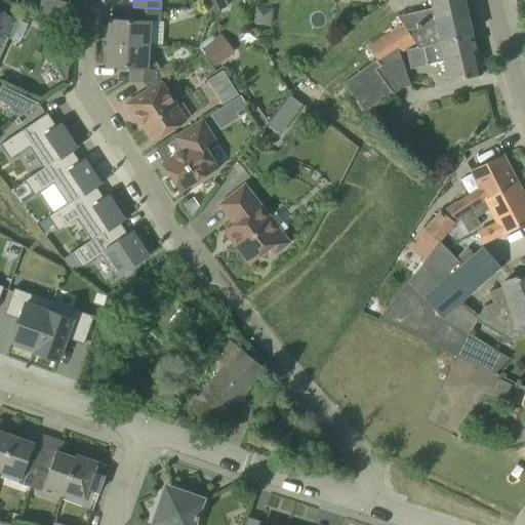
[(205,0),(210,13),(227,6),(224,0),(205,0)]
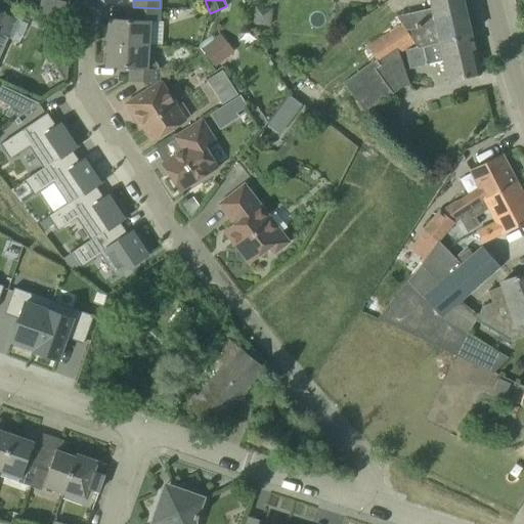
[(463,0),(429,0),(431,7),(397,15),(403,24),(413,42),(417,46),(471,34),(463,0)]
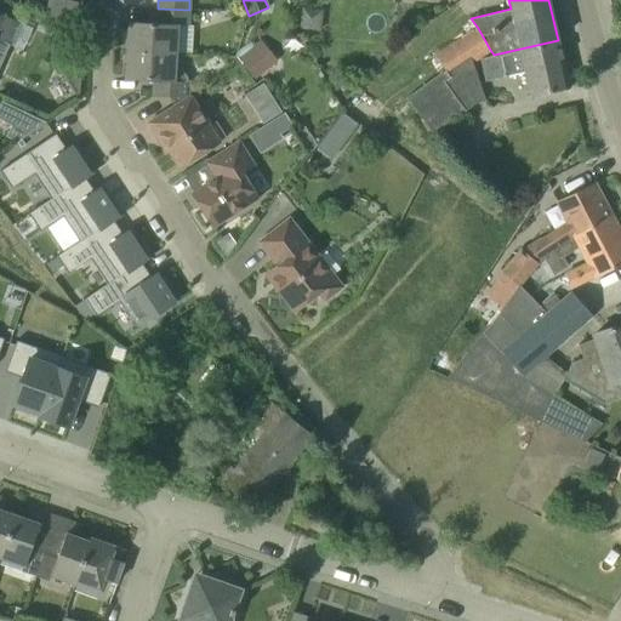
[(69,1),(66,24),(75,29),(79,4),(69,1)]
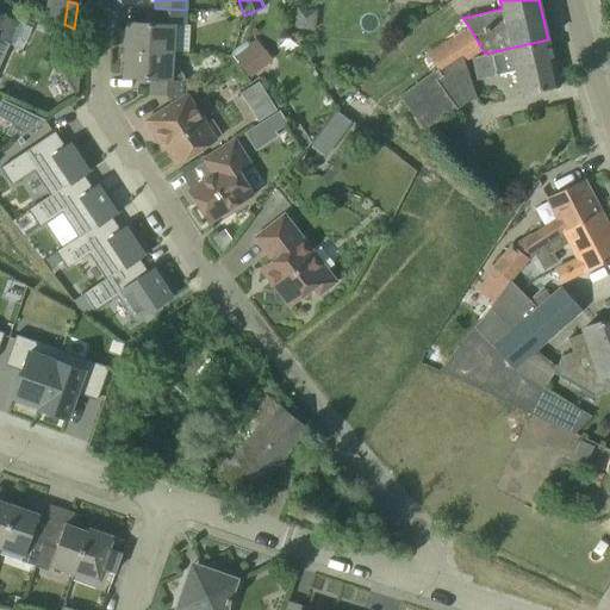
[(185,24),(186,10),(155,8),(154,23),(125,22),(124,49),(172,51),(188,53),(190,24),(185,24)]
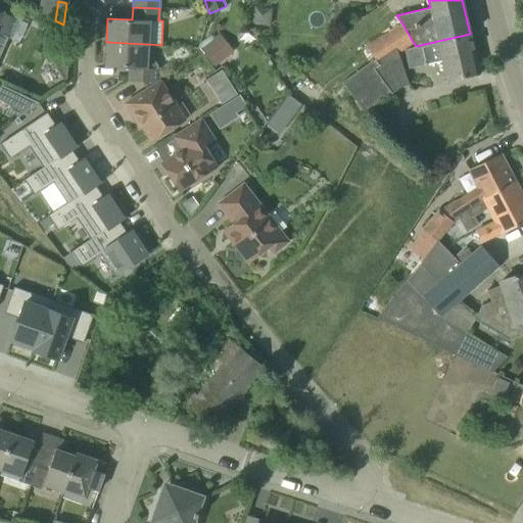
[(0,53),(15,18),(0,11),(0,53)]
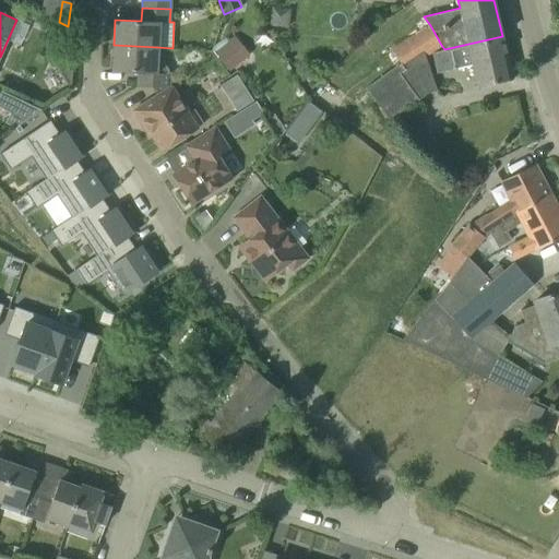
[(393,48),(402,62),(405,68),(441,45),(430,25),(414,35),(393,48)]
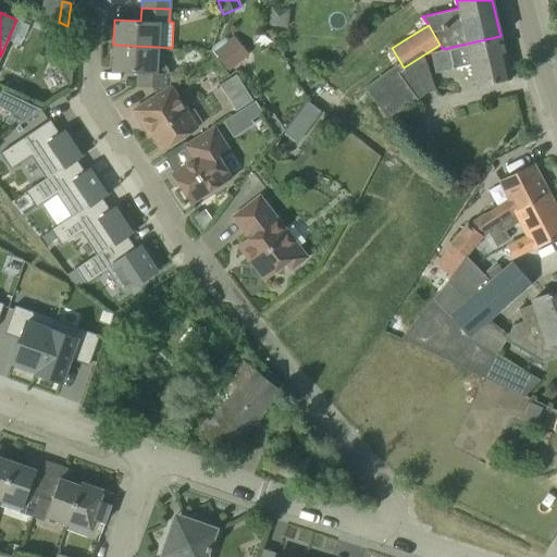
[(227,71),(249,56),(235,35),(213,50),(227,71)]
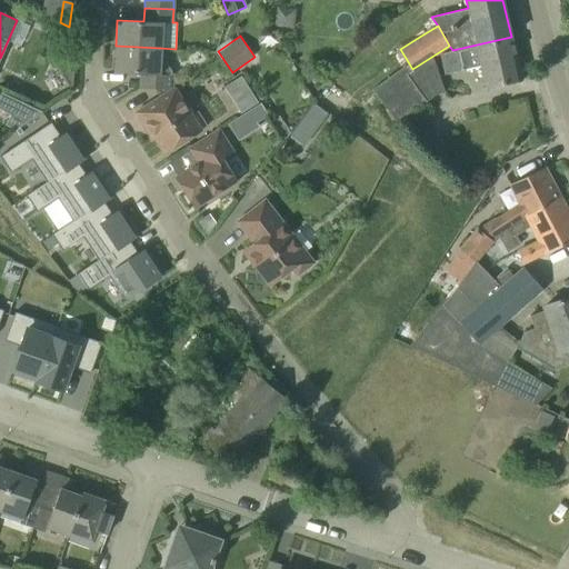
[(511,37),(452,50),(440,53),(445,73),(465,69),(481,66),(487,89),(521,81),(511,37)]
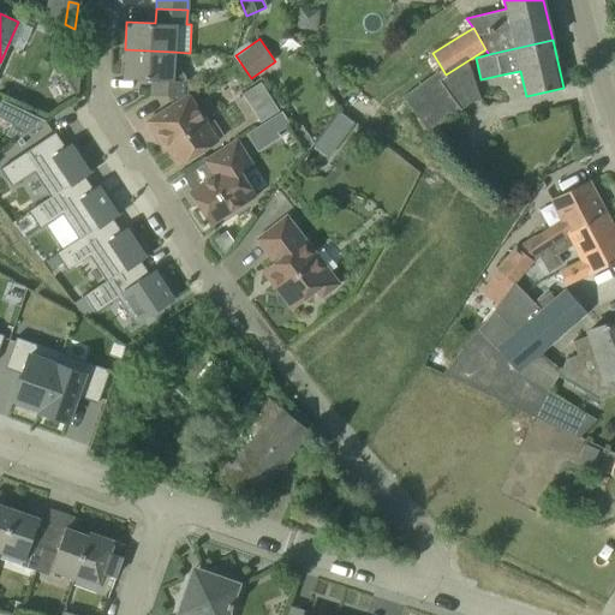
[(172,67),(173,52),(125,49),(124,78),(151,79),(151,95),(183,97),(184,78),(179,67),(172,67)]
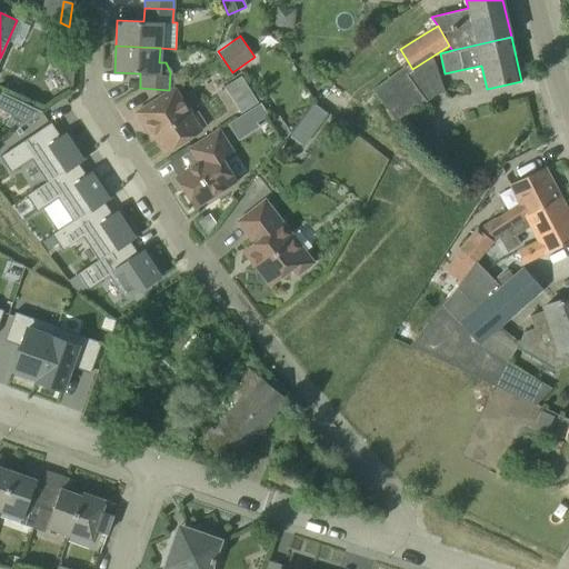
[(409,63),(373,89),(397,122),(427,101),(407,73),(412,69),(409,63)]
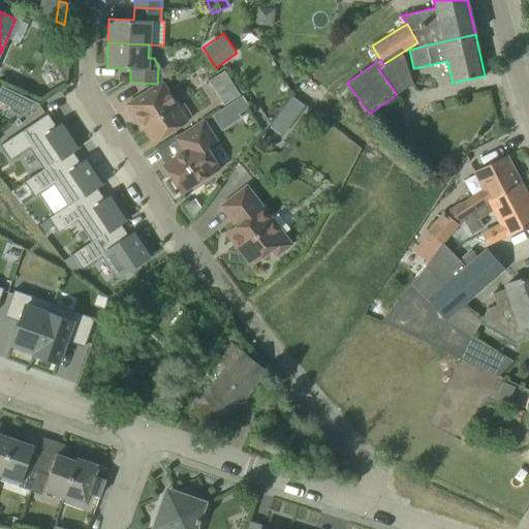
[(214,125),(240,117),(225,72),(210,76),(220,107),(210,111),(214,125)]
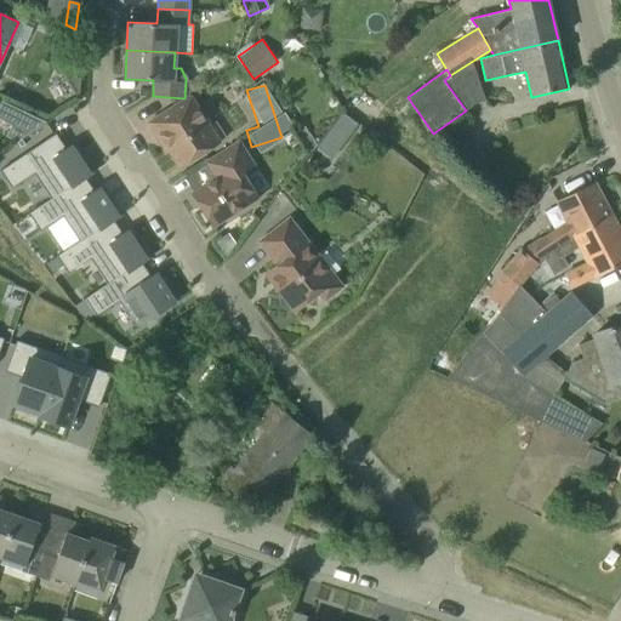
[(200,153),(218,142),(191,96),(167,110),(147,123),(158,140),(161,137),(166,147),(180,166),(200,153)]
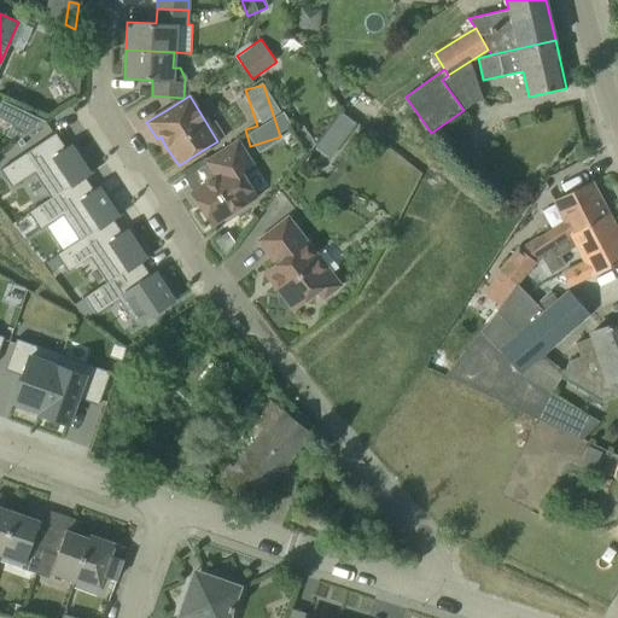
[(13,126),(7,135),(10,136),(17,140),(45,122),(23,111),(22,111),(13,126)]
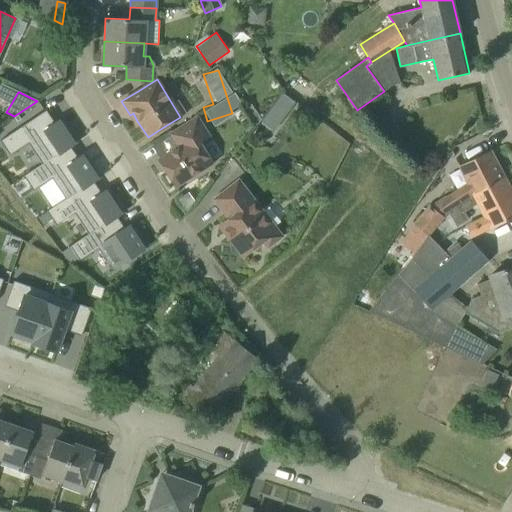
[(282,93),(275,103),(287,112),(295,103),(282,93)]
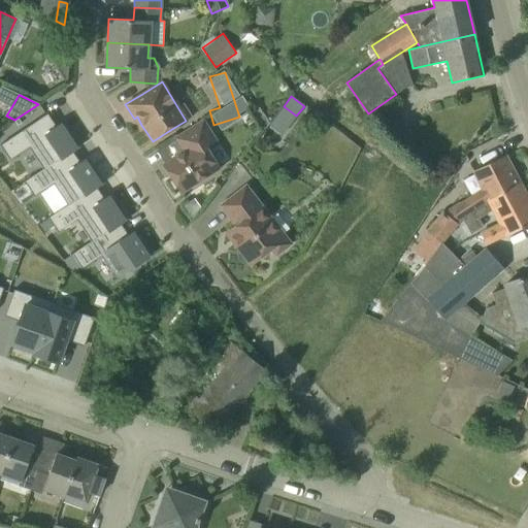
[(47,113),(0,145),(10,160),(30,147),(43,168),(44,169),(72,151),(79,146),(78,143),(71,133),(67,136),(60,125),(57,127),(47,113)]
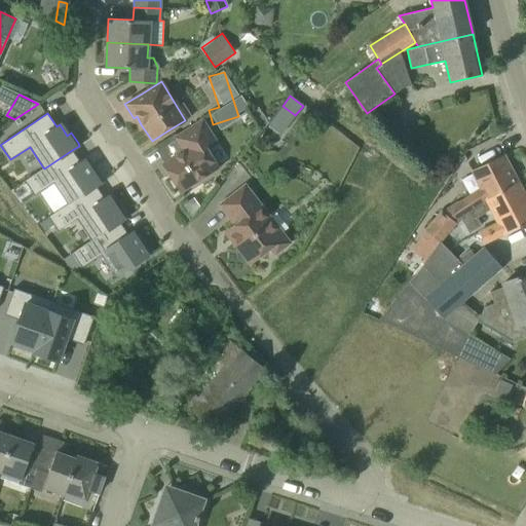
[(180,192),(197,181),(218,167),(204,147),(215,141),(202,119),(191,126),(174,138),(183,151),(162,163),(180,192)]
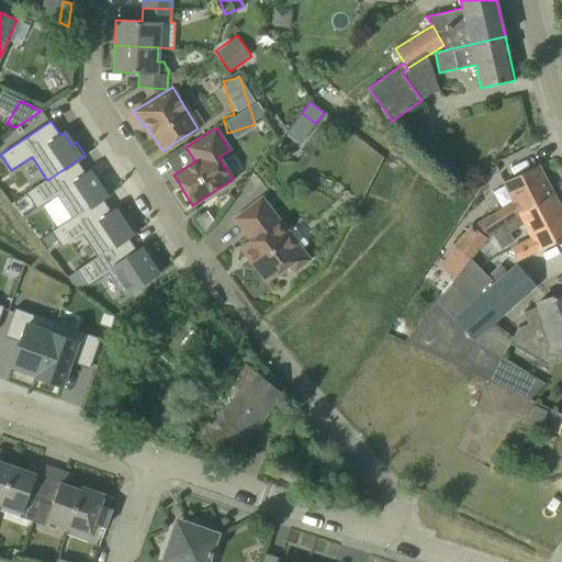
[(46,179),(26,193),(36,209),(57,195),(72,217),(72,218),(102,199),(111,194),(109,191),(101,180),(97,183),(93,178),(89,171),(86,173),(77,160),(47,180),(46,179)]
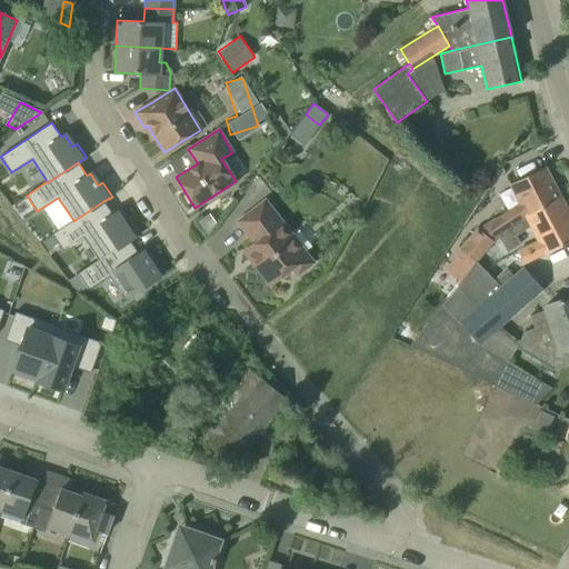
[(460,249),(477,262),(498,236),(501,232),(526,216),(525,216),(560,198),(546,167),(525,178),(510,185),(519,205),(496,220),(496,219),(479,230),(478,229),(460,249)]
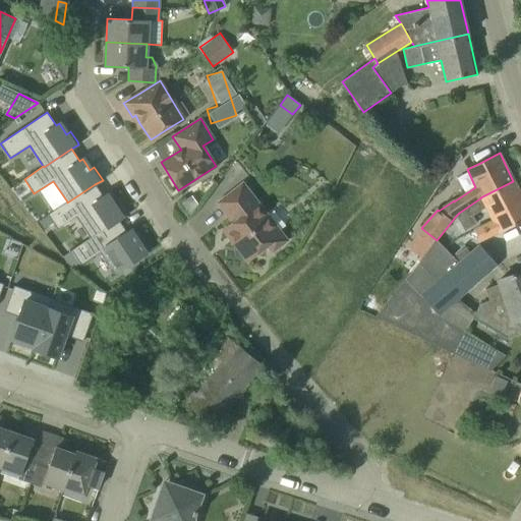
[(459,213),(456,216),(462,227),(464,231),(476,224),(472,217),(486,208),(489,215),(520,199),(520,196),(513,181),(480,197),(481,197),(459,213)]
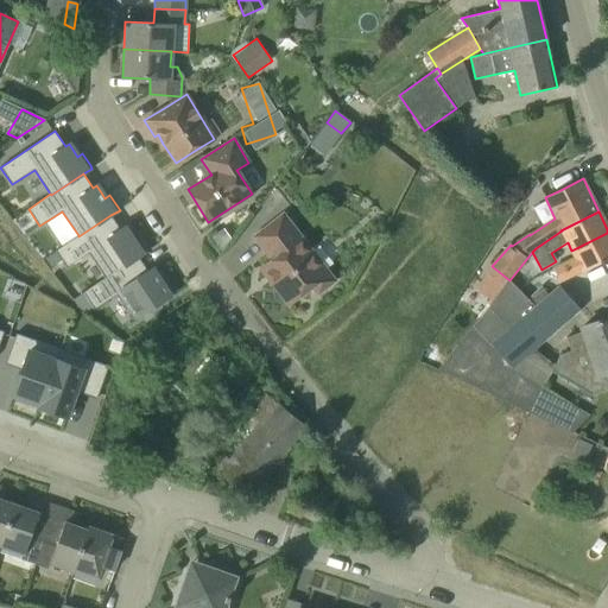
[(283,214),(253,236),(271,260),(259,268),(287,305),(311,287),(317,295),(335,280),(283,214)]
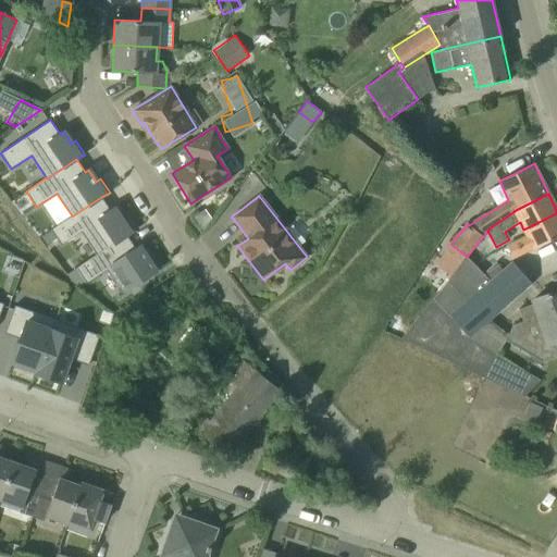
[(72,215),(51,229),(62,245),(82,232),(97,254),(97,255),(126,235),(127,235),(135,230),(126,217),(122,220),(118,214),(114,208),(110,210),(109,209),(102,199),(101,197),(72,217),(72,215)]
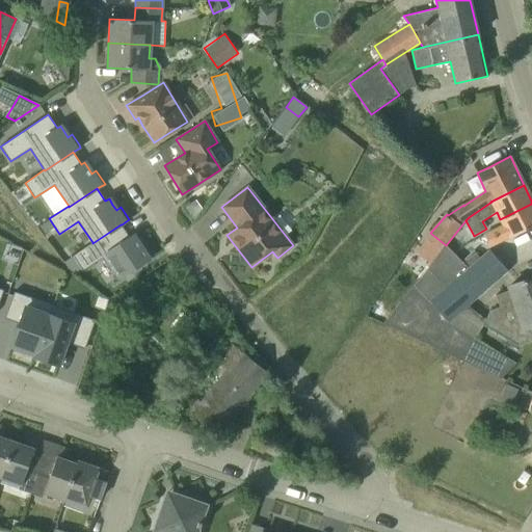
[(531,227),(531,204),(500,219),(503,225),(483,235),(489,246),(508,237),(509,238),(531,227)]
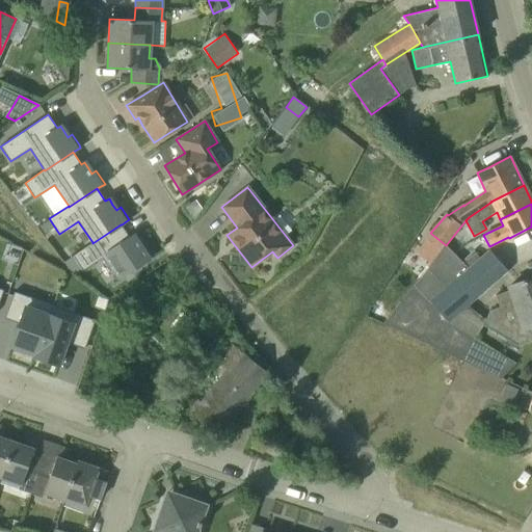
[(92,242),(73,255),(83,269),(103,257),(117,280),(153,256),(144,243),(140,245),(133,235),(130,237),(129,236),(122,224),(121,224),(92,243),(92,242)]
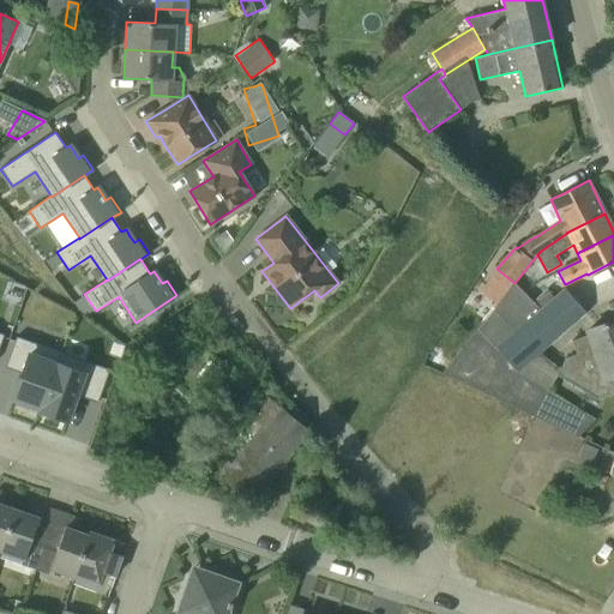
[(443,374),(501,401),(517,372),(497,349),(555,298),(547,289),(534,302),(525,294),(515,283),(501,299),(485,321),(443,374)]
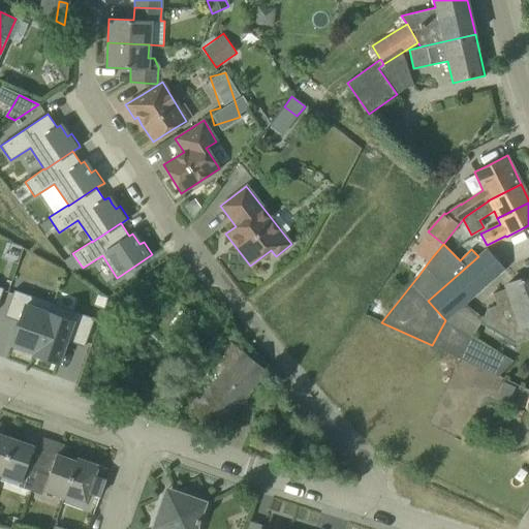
[(487,249),(478,256),(428,301),(445,320),(504,269),(487,249)]
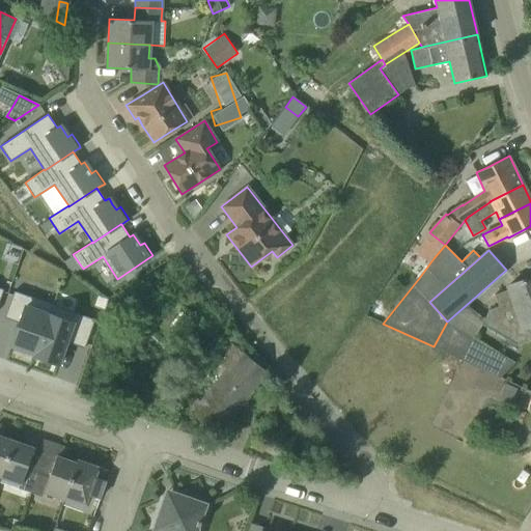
[(419,278),(434,258),(424,251),(409,270),(419,278)]
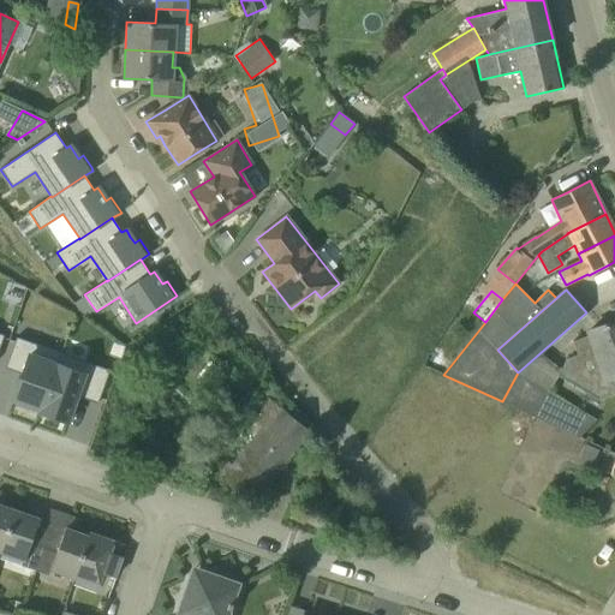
[(595,400),(614,392),(614,321),(587,332),(589,335),(572,342),(578,356),(567,359),(556,376),(595,400)]
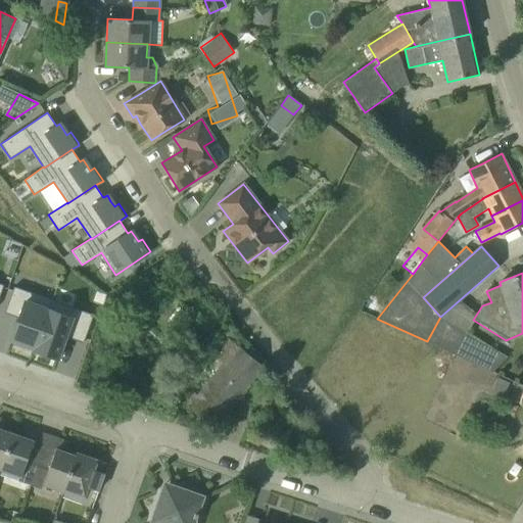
[(13,288),(5,312),(19,317),(11,341),(35,349),(49,308),(27,300),(30,293),(13,288)]
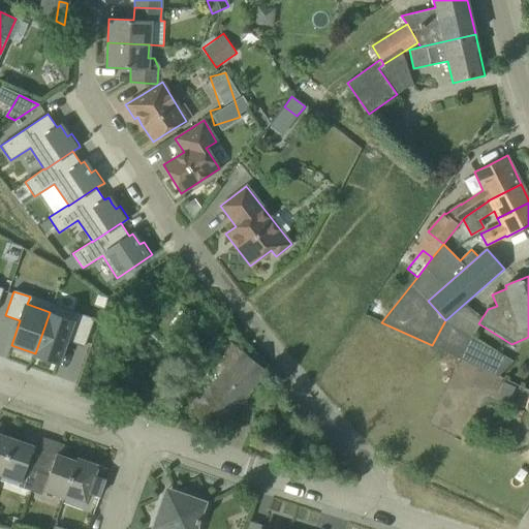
[(154,333),(165,342),(190,313),(179,304),(154,333)]
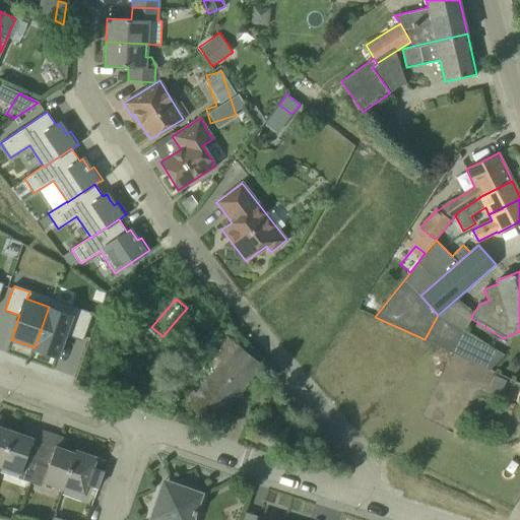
[(204,361),(215,370),(196,394),(194,392),(192,395),(188,392),(182,400),(212,425),(261,365),(237,344),(236,344),(231,339),(235,334),(226,327),(217,318),(219,316),(202,300),(199,304),(195,300),(190,305),(223,337),(204,361)]
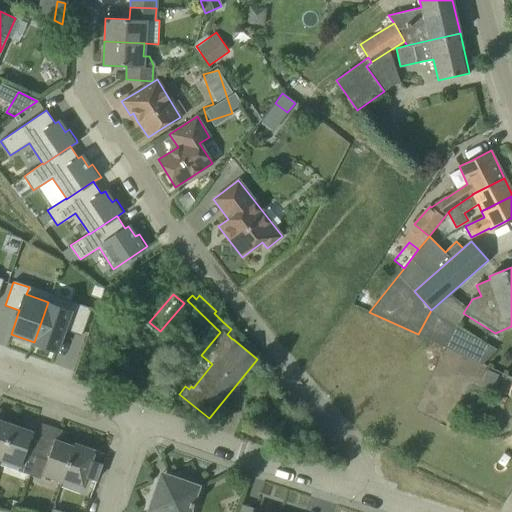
[(48,302),(34,342),(57,350),(64,329),(82,335),(92,308),(73,301),(69,310),(48,302)]
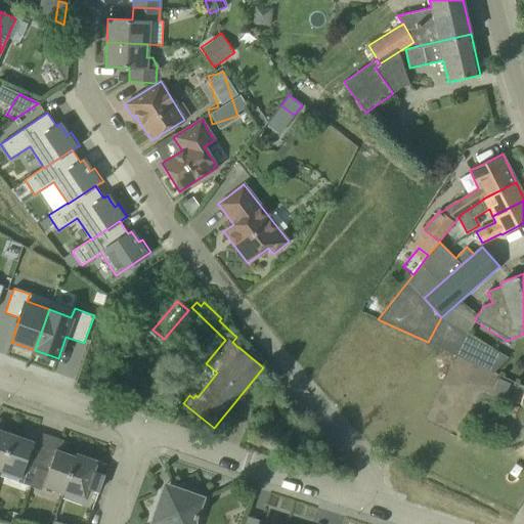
[(523,365),(511,360),(467,333),(441,317),(428,342),(523,386),(523,365)]
